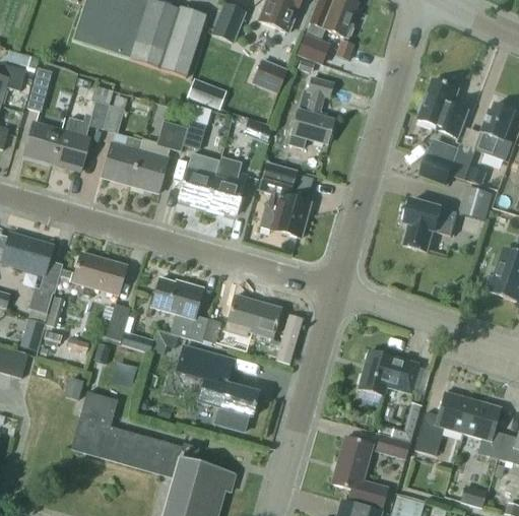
[(84,0),(72,40),(130,58),(148,0),(84,0)]
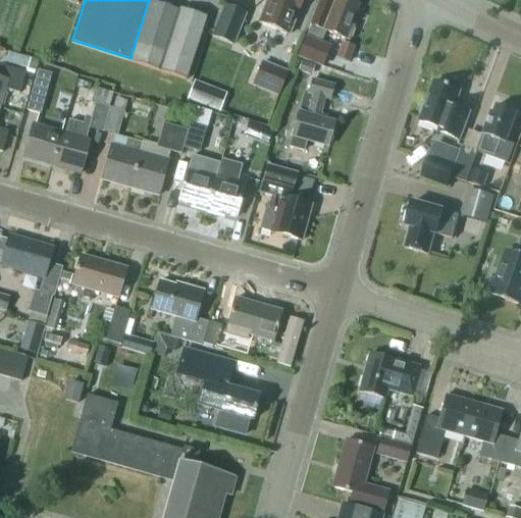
[(131,58),(189,76),(208,13),(181,5),(180,7),(157,0),(149,0),(131,58)]
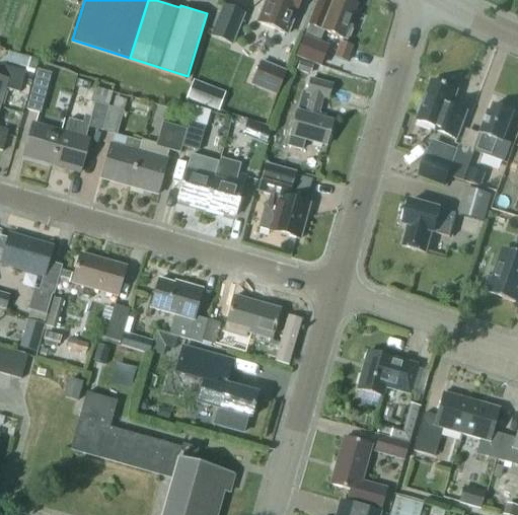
[(266,0),(257,19),(288,31),(300,0),(266,0)]
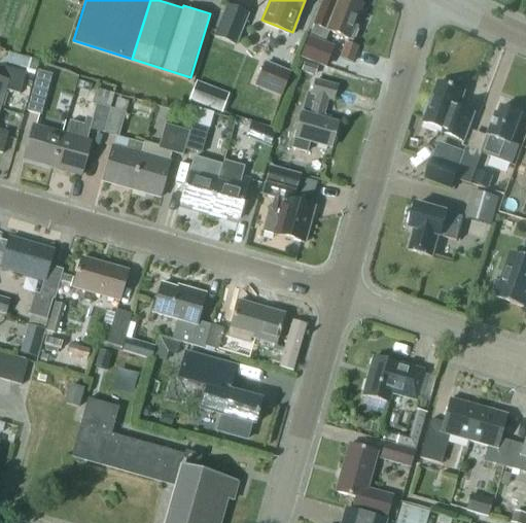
[(315,22),(309,37),(321,41),(322,42),(328,28),(330,28),(353,38),(358,24),(354,22),(363,1),(360,0),(322,0),(314,22),(315,22)]
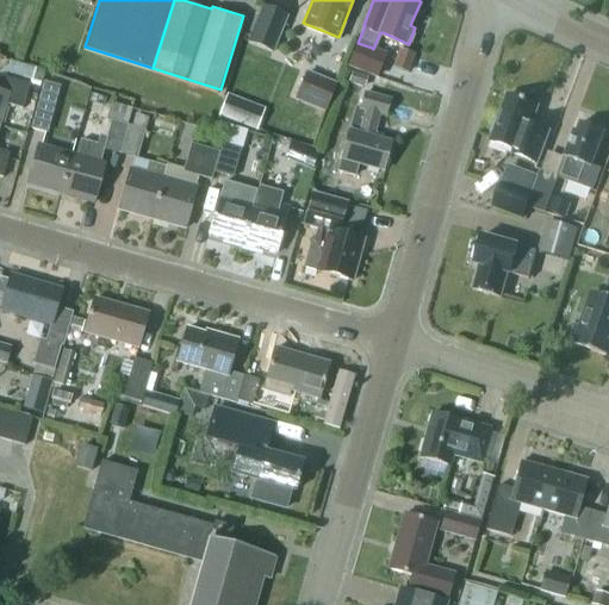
[(248,38),(275,49),(290,13),(263,2),(248,38)]
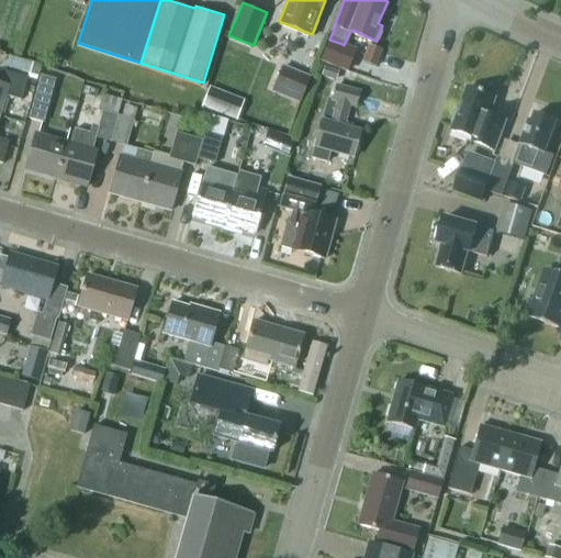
[(328,38),(321,60),(341,67),(346,52),(340,51),(343,44),(329,40),(328,38)]
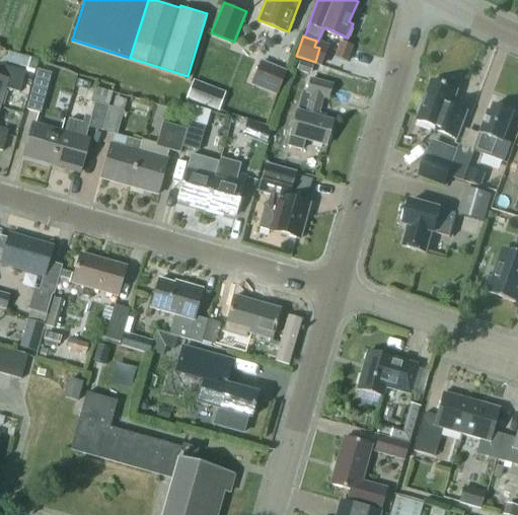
[(262,59),(252,81),(277,91),(286,69),(262,59)]
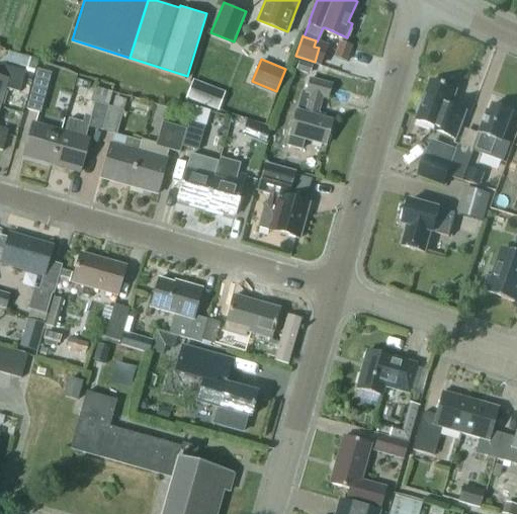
[(0,102),(5,85),(19,89),(25,69),(1,63),(0,66),(0,102)]
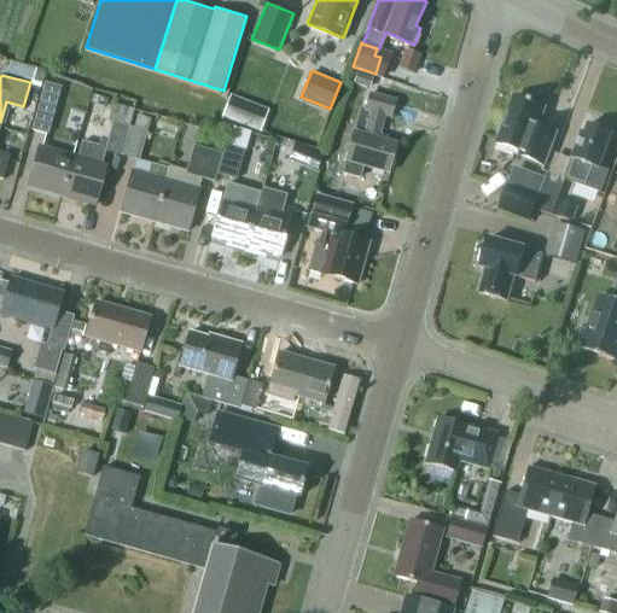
[(45,82),(31,127),(48,132),(62,83),(45,79),(45,82)]
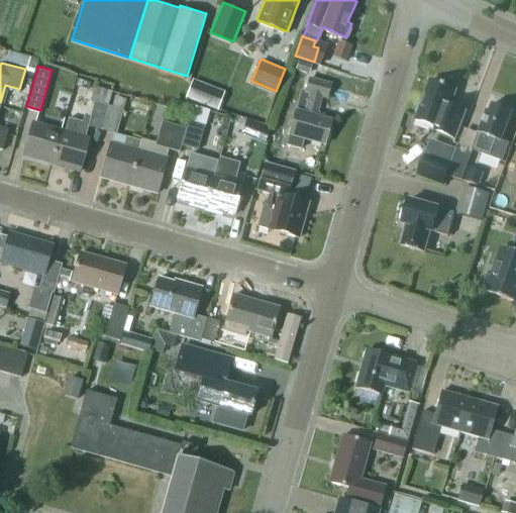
[(302,88),(287,142),(302,145),(304,136),(325,142),(331,118),(317,114),(323,94),(327,95),(331,82),(310,76),(306,89),(302,88)]
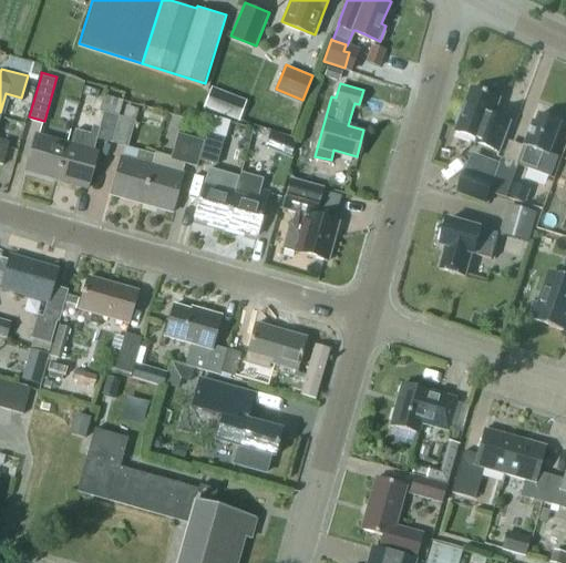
[(212,85),(204,105),(223,112),(230,93),(212,85)]
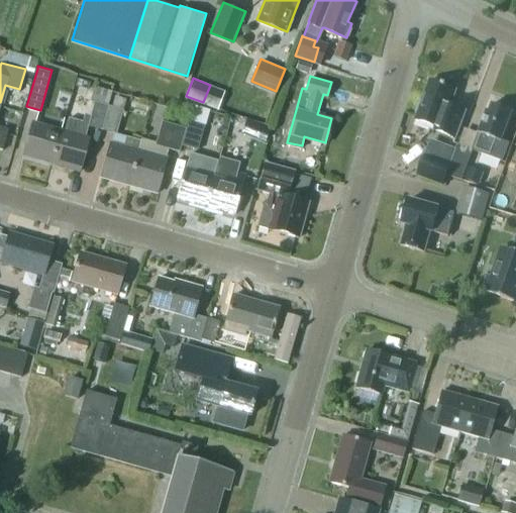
[(448,84),(448,83),(445,82),(445,83),(432,78),(424,99),(421,100),(418,109),(419,111),(417,117),(442,126),(441,129),(457,135),(466,114),(450,108),(458,87),(448,84)]
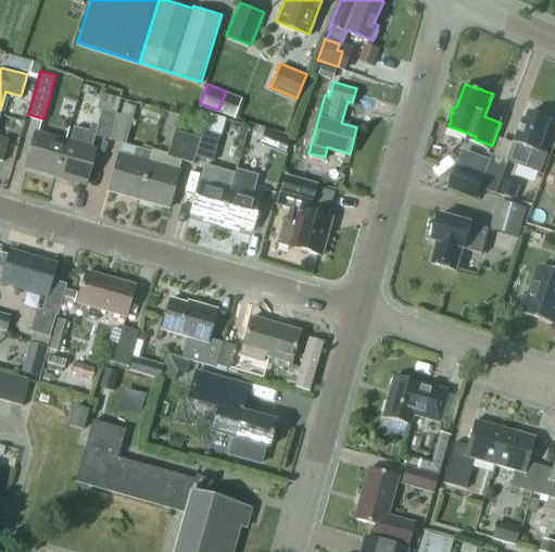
[(96,130),(96,133),(111,137),(118,112),(116,111),(121,97),(102,91),(98,107),(102,108),(99,122),(96,130)]
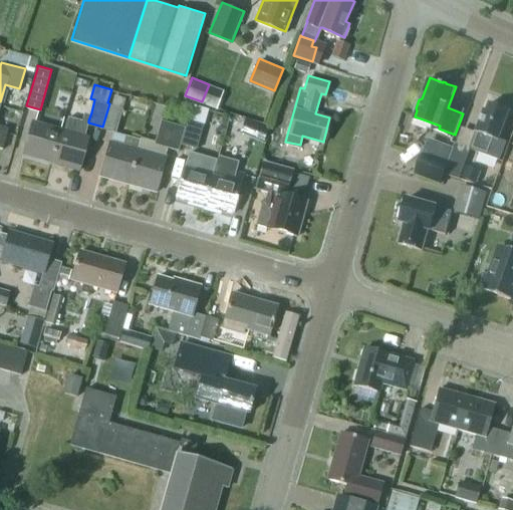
[(109,103),(102,126),(114,130),(115,131),(122,107),(121,107),(124,97),(115,94),(112,104),(109,103)]
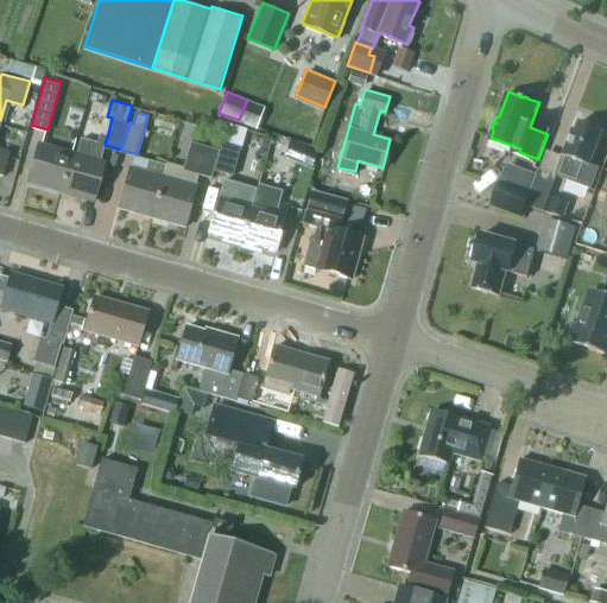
[(576,176),(574,181),(593,186),(600,165),(592,163),(605,127),(601,126),(604,119),(592,115),(589,122),(581,119),(579,127),(575,126),(558,169),(576,176)]
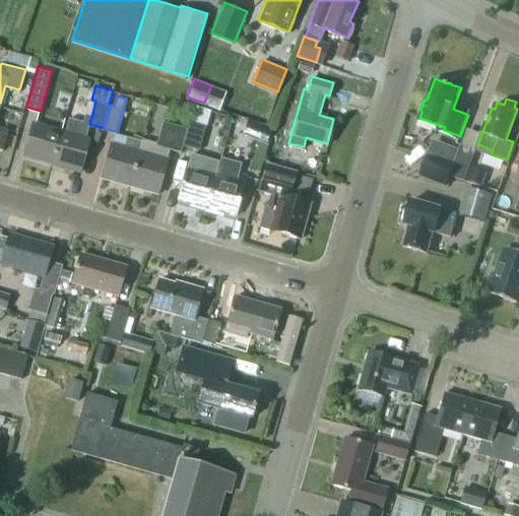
[(191,120),(184,144),(199,148),(206,124),(210,110),(195,105),(191,120)]
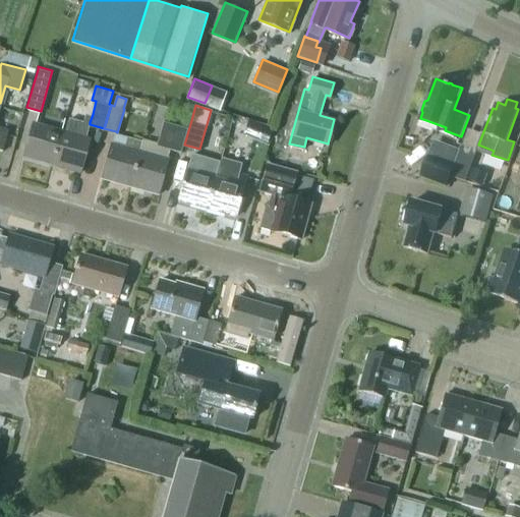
[(62,129),(53,162),(80,170),(90,136),(87,135),(90,124),(90,122),(83,120),(70,116),(66,130),(62,129)]
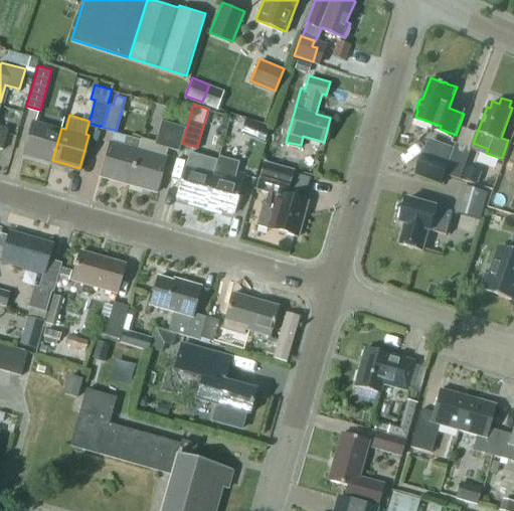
[(240,131),(265,141),(272,126),(246,116),(240,131)]
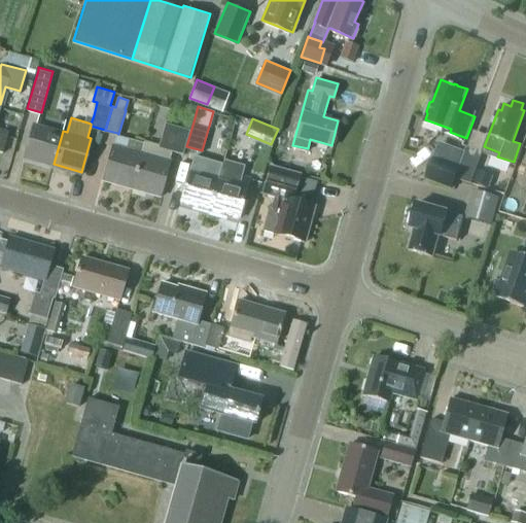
[(161,143),(160,145),(172,149),(183,152),(190,129),(186,127),(169,123),(168,121),(167,121),(161,143)]
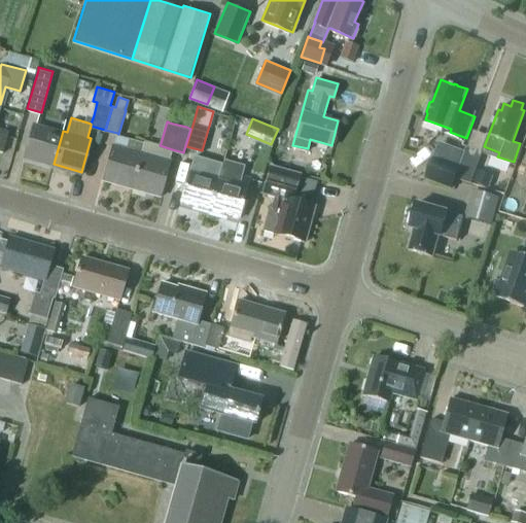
[(34,123),(25,157),(54,164),(63,131),(34,123)]
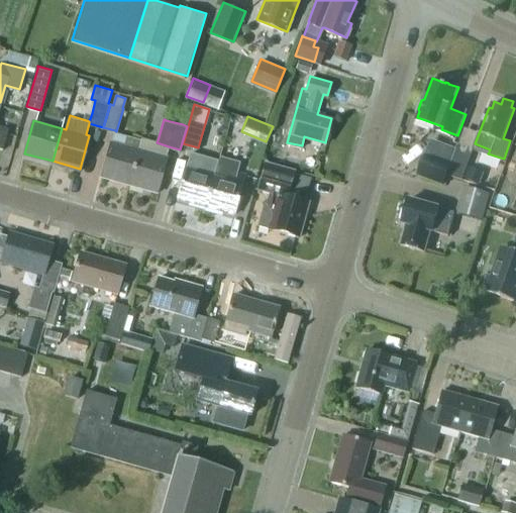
[(0,144),(3,146),(9,127),(0,124),(0,144)]
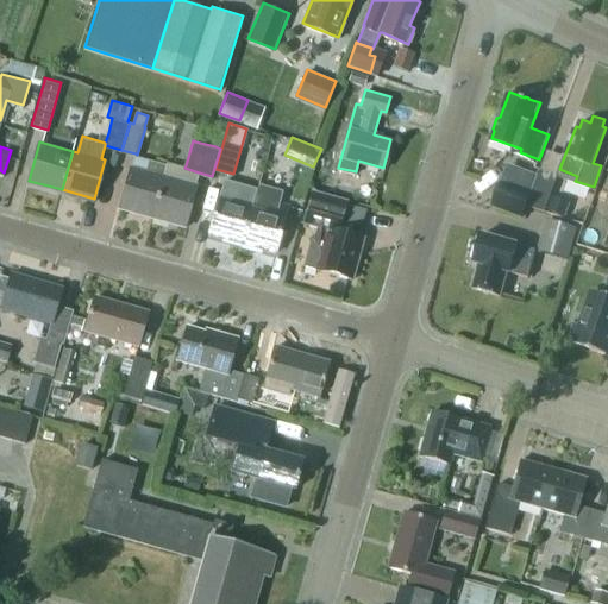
[(131,165),(119,206),(152,215),(164,174),(146,169),(148,162),(135,158),(132,165),(131,165)]
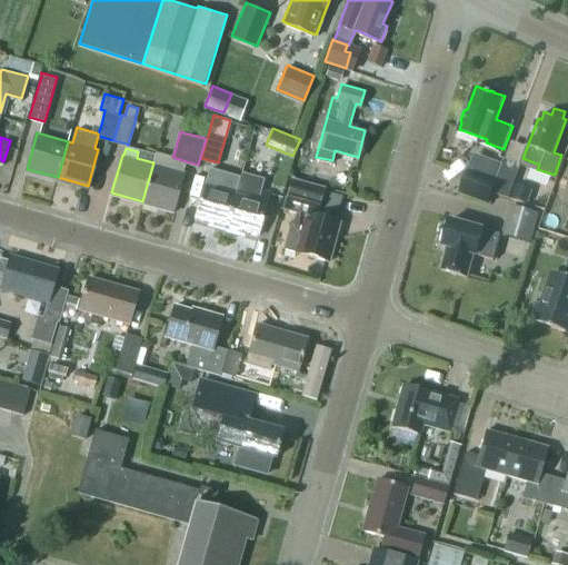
[(495,188),(499,175),(505,160),(479,150),(469,179),(494,188),(494,187),(495,188)]
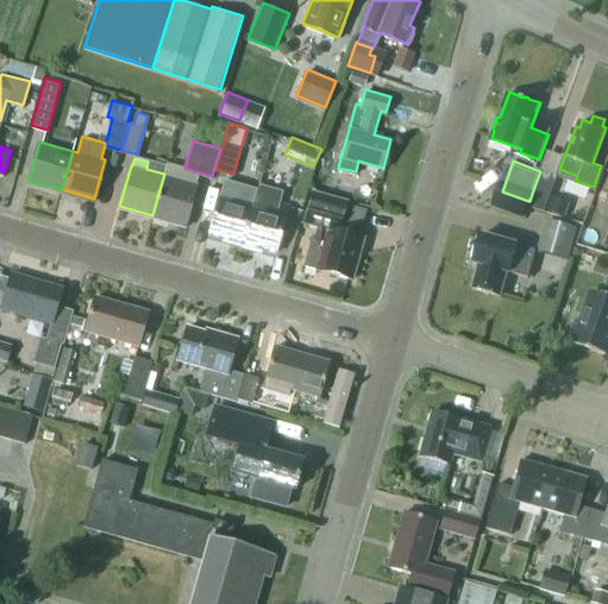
[(530,201),(546,207),(559,170),(543,164),(540,171),(534,187),(530,201)]
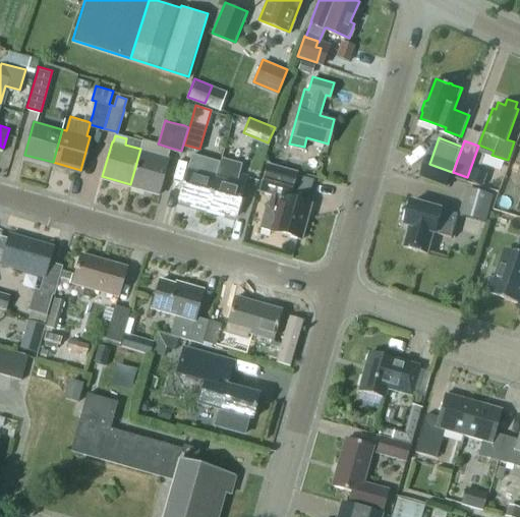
[(140,149),(130,184),(159,192),(169,157),(168,157),(140,149)]
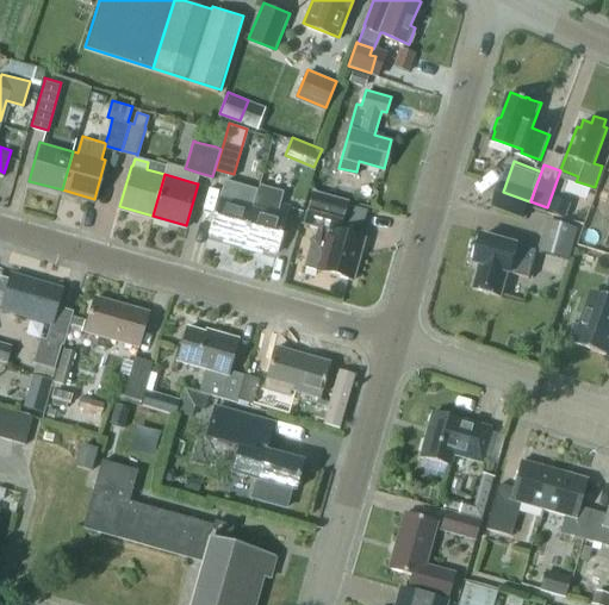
[(225,179),(210,232),(243,242),(259,188),(225,179)]
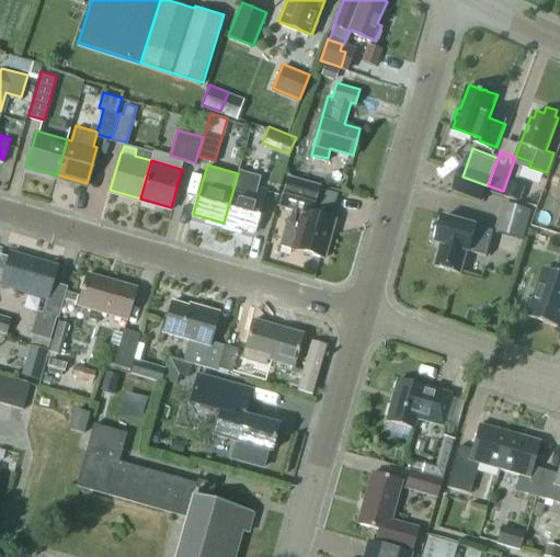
[(238,173),(224,223),(254,231),(266,188),(256,185),(260,174),(239,169),(238,173)]
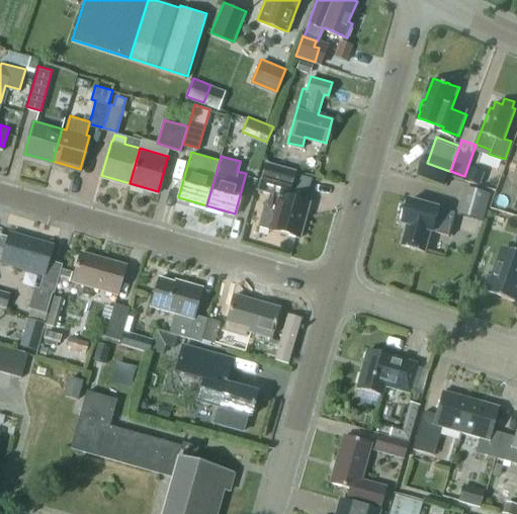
[(269,202),(275,213),(271,229),(302,237),(312,201),(290,196),(296,171),(268,163),(259,188),(272,192),(269,202)]
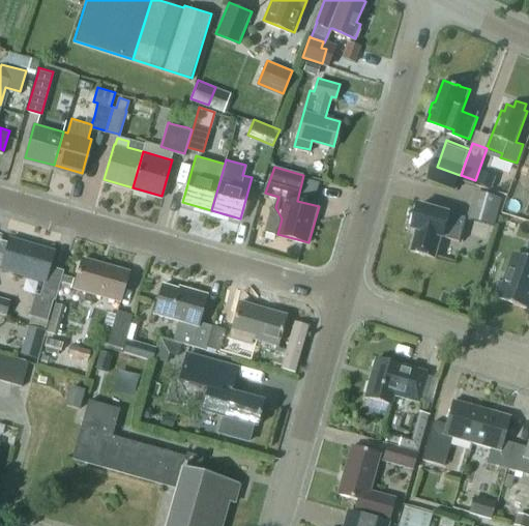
[(485,184),(492,187),(497,173),(490,170),(485,184)]
